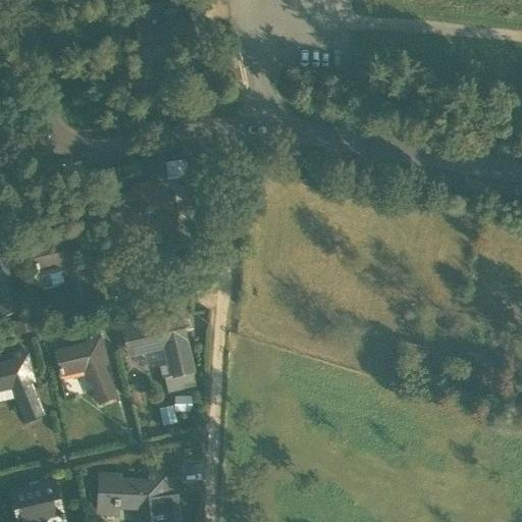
[(191,35),(188,15),(180,16),(185,36),(191,35)]
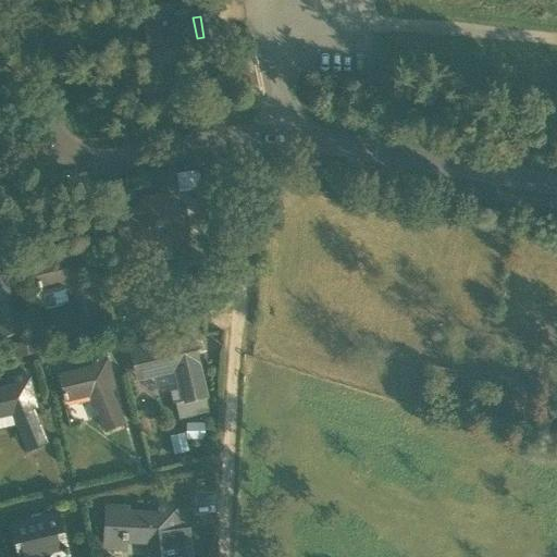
[(199,122),(202,124),(207,115),(203,114),(202,108),(189,110),(193,124),(199,122)]
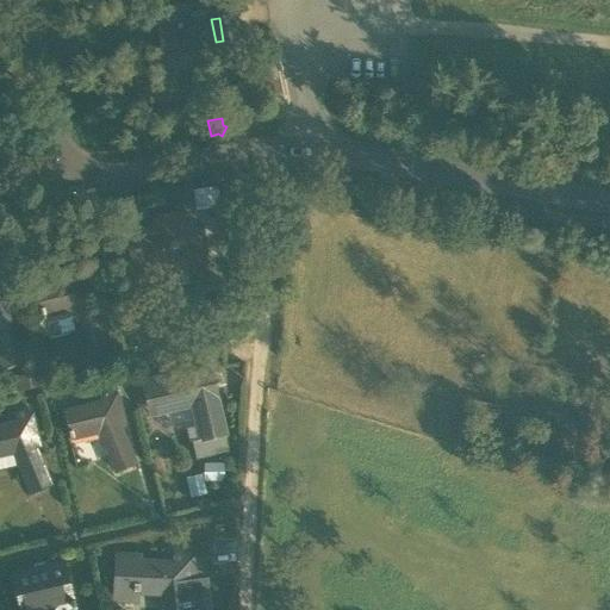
[(217,187),(192,190),(194,211),(219,209),(217,187)]
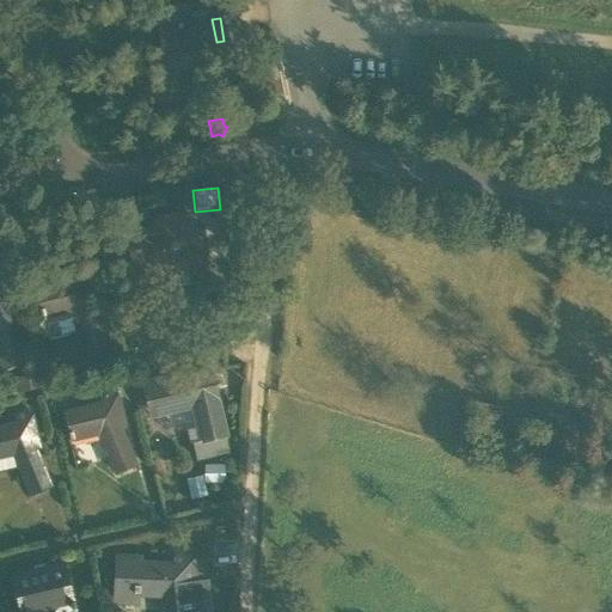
[(158,221),(145,239),(148,263),(167,276),(190,271),(203,252),(200,230),(181,216),(158,221)]
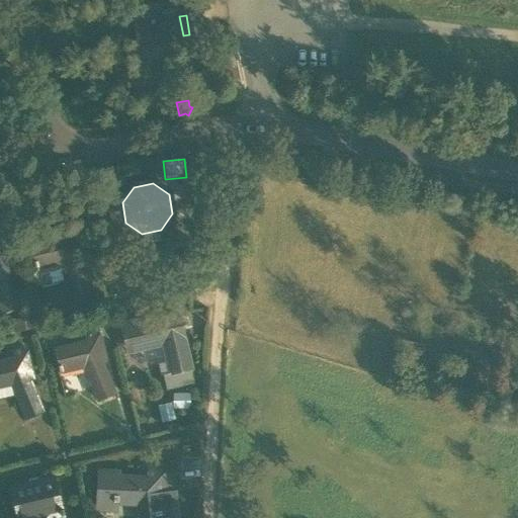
[(140,245),(142,234),(125,223),(122,202),(108,205),(112,225),(118,234),(135,245),(140,245)]
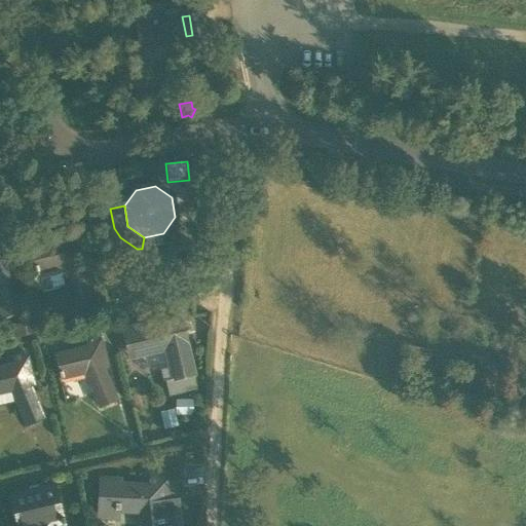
[(70,286),(76,302),(91,295),(77,262),(76,257),(80,257),(75,233),(65,235),(67,242),(50,247),(48,239),(31,243),(32,251),(37,271),(38,271),(61,266),(70,286)]
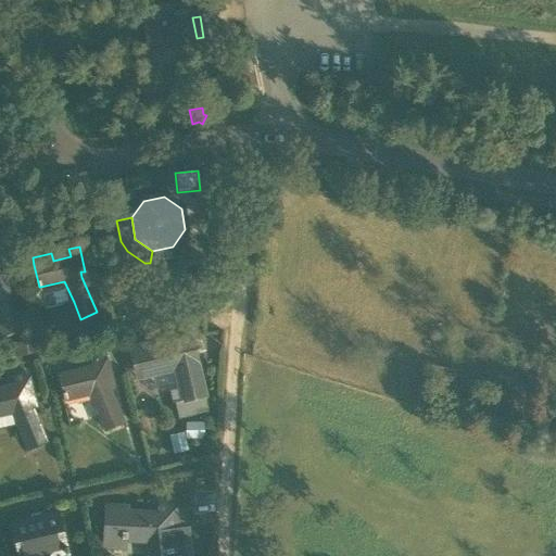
[(1,263),(0,263),(0,333),(2,338),(19,331),(4,297),(4,291),(9,290),(1,263)]
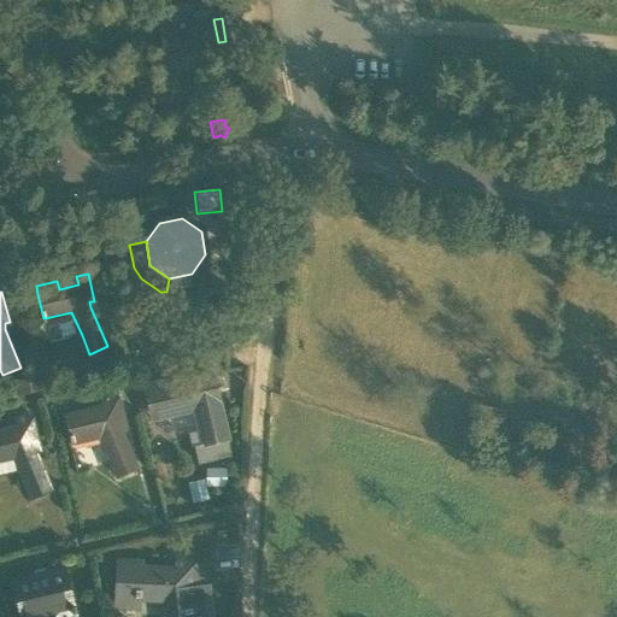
[(71,312),(45,318),(51,342),(82,335),(71,312)]
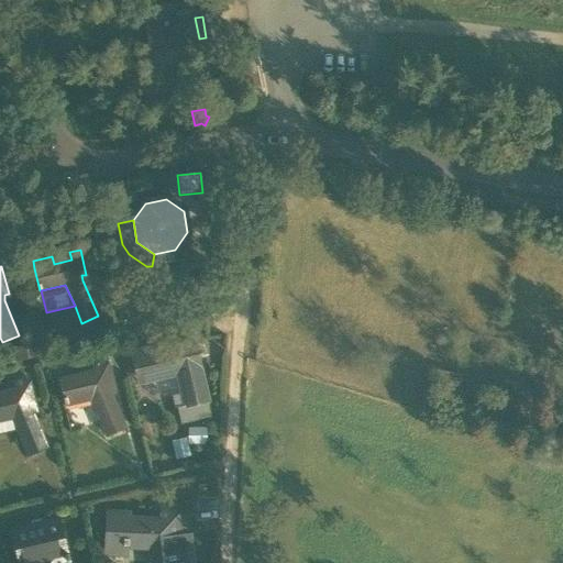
[(228,319),(207,320),(208,332),(229,331),(228,319)]
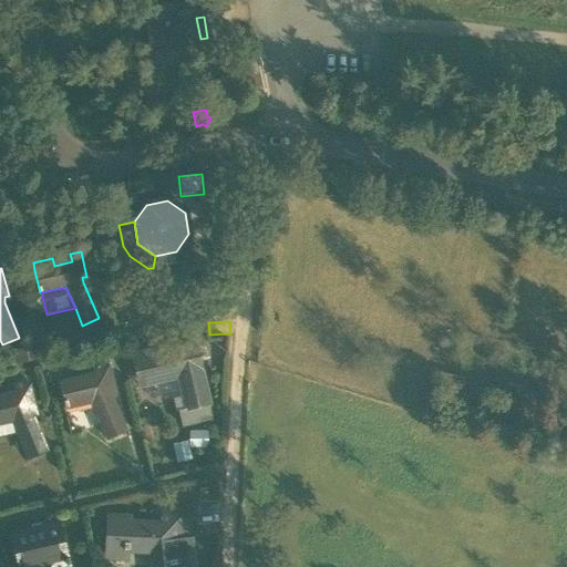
[(195,343),(179,348),(150,354),(148,351),(137,354),(144,384),(152,383),(178,377),(182,390),(186,409),(178,411),(182,425),(210,419),(208,405),(200,372),(202,371),(195,343)]
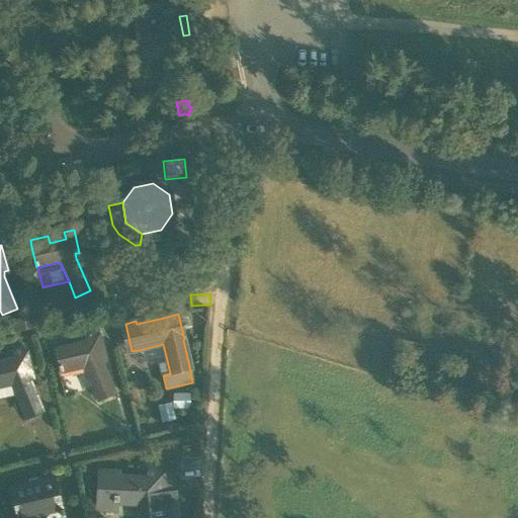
[(85,367),(100,402),(115,395),(101,363),(99,358),(104,357),(98,332),(86,335),(88,343),(55,350),(60,373),(85,367)]
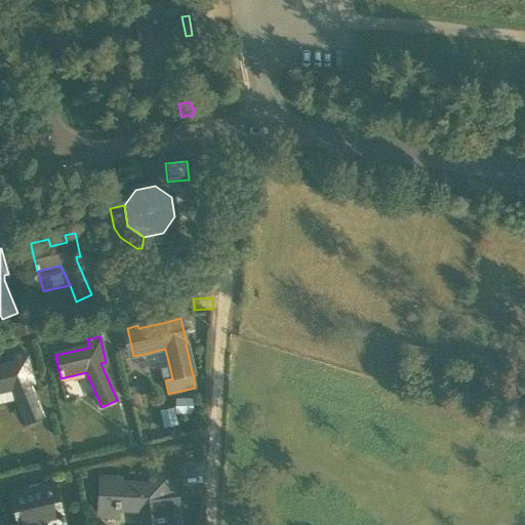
[(165,349),(140,355),(144,366),(168,361),(165,349)]
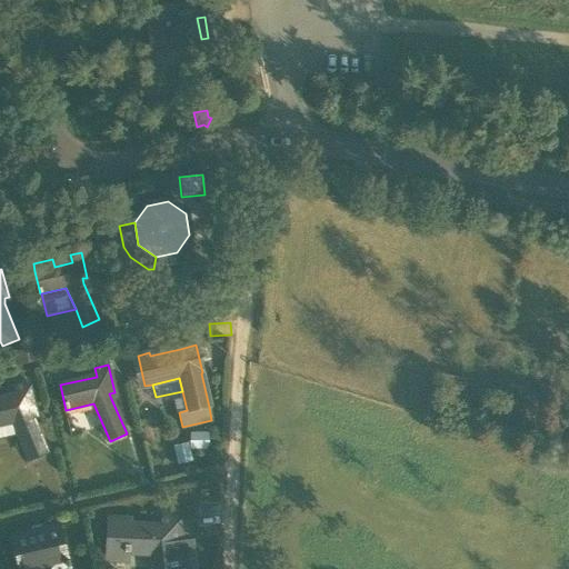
[(18,435),(29,459),(46,452),(31,417),(30,411),(35,410),(28,383),(15,386),(16,395),(0,397),(0,423),(12,421),(18,435)]
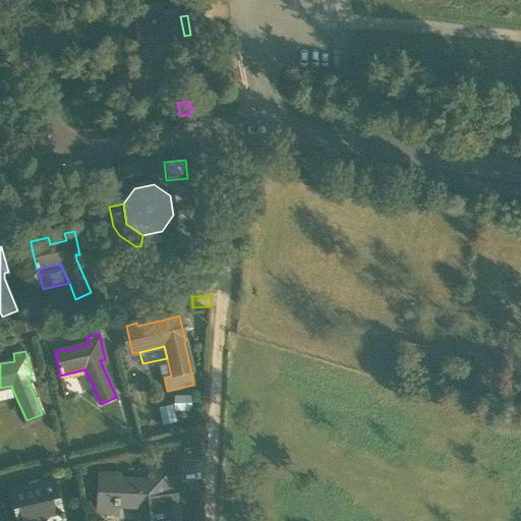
[(11,386),(0,388),(0,401),(16,398),(11,386)]
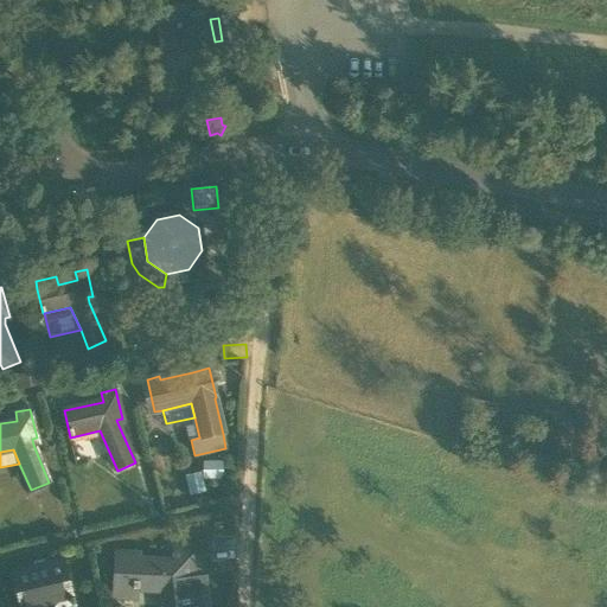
[(222,461),(202,461),(203,480),(223,480),(222,461)]
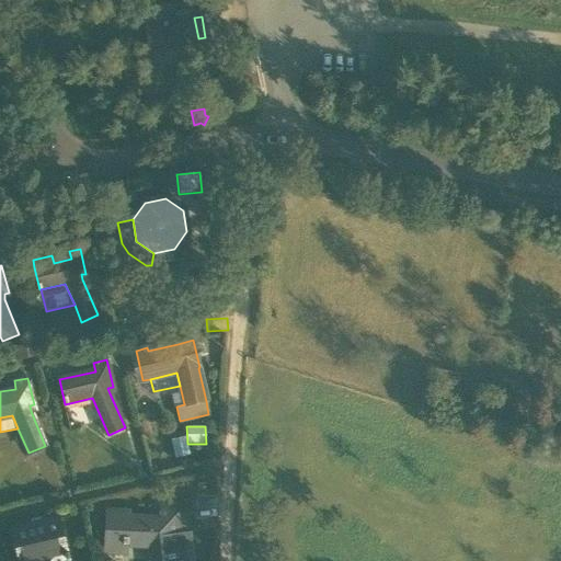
[(185,437),(170,441),(174,458),(190,455),(185,437)]
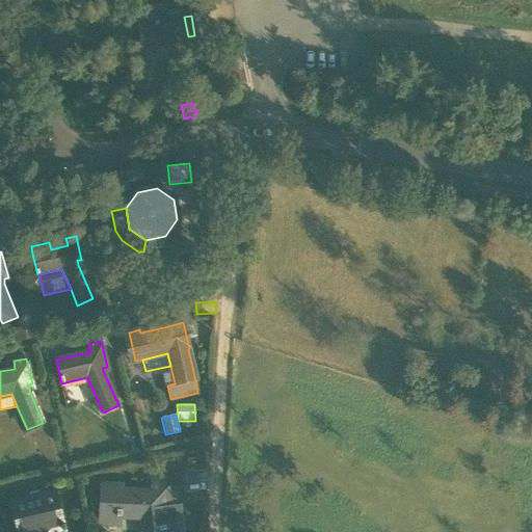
[(142,516),(143,531),(161,531),(160,517),(160,512),(166,512),(166,509),(166,505),(167,481),(153,481),(153,493),(120,490),(120,486),(102,485),(100,523),(117,524),(117,515),(142,516)]
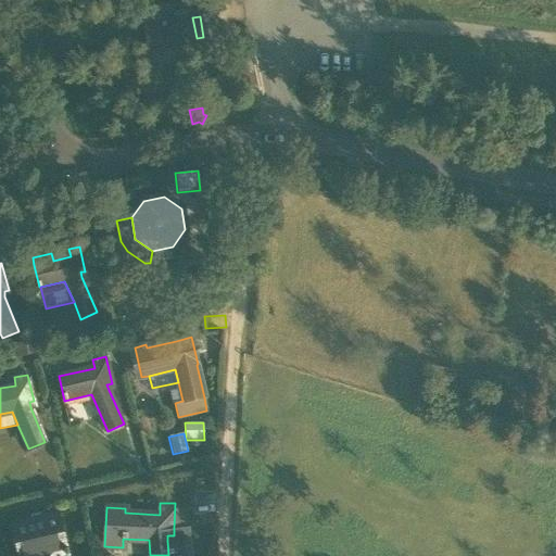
[(11,526),(17,555),(30,555),(50,552),(50,555),(55,555),(67,554),(67,553),(68,553),(67,547),(66,547),(58,513),(40,517),(41,518),(11,526)]
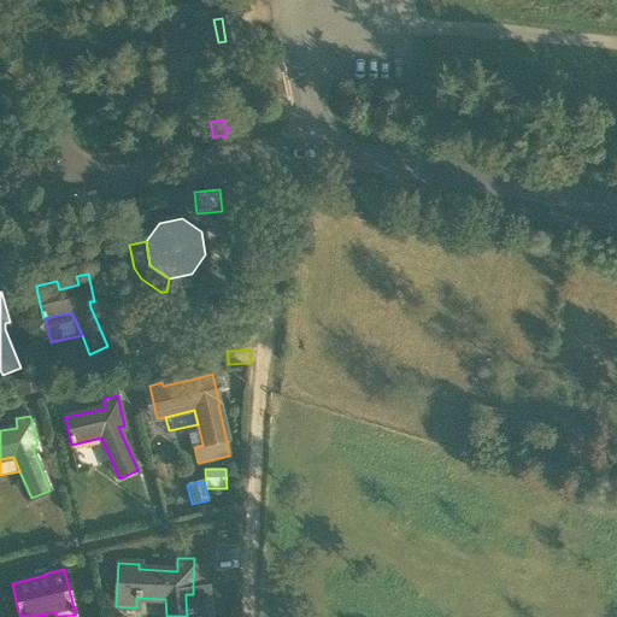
[(210,616),(207,589),(193,591),(193,594),(186,594),(186,600),(187,616),(210,616)]
